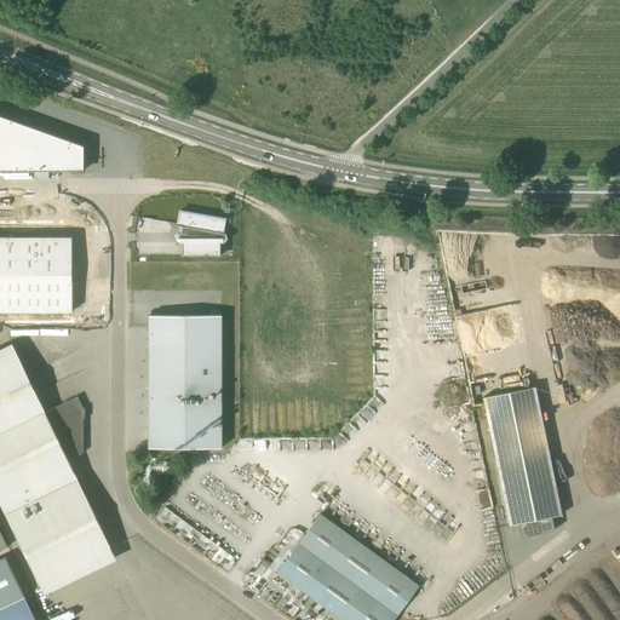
[(84,145),(0,115),(0,171),(84,171),(84,145)]
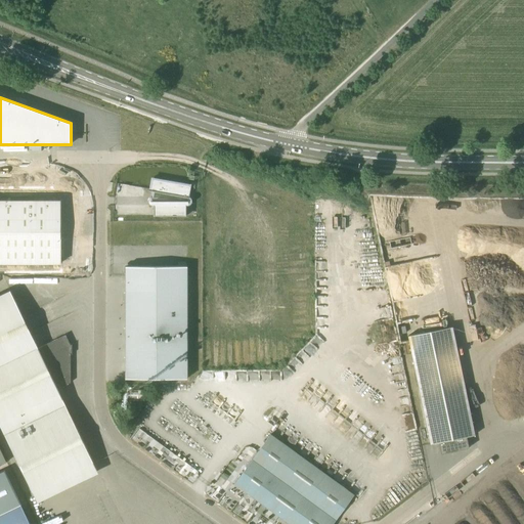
[(188,205),(189,205),(190,204),(191,203),(191,202),(191,200),(191,199),(190,198),(189,197),(190,185),(186,184),(151,179),(150,186),(149,191),(154,191),(153,198),(150,198),(149,199),(148,199),(148,201),(147,202),(148,203),(148,204),(149,205),(150,205),(151,206),(154,206),(154,216),(186,215),(186,205),(188,205)]
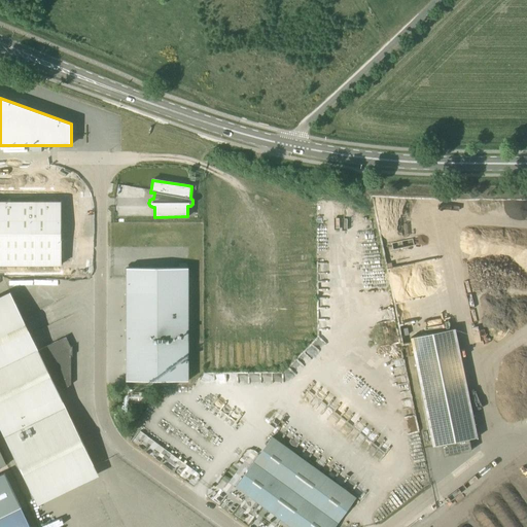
[(0,265),(62,265),(62,237),(74,237),(74,200),(76,200),(77,198),(77,196),(75,194),(73,194),(71,195),(69,191),(70,189),(69,187),(67,186),(65,186),(64,187),(63,189),(0,188),(0,265)]
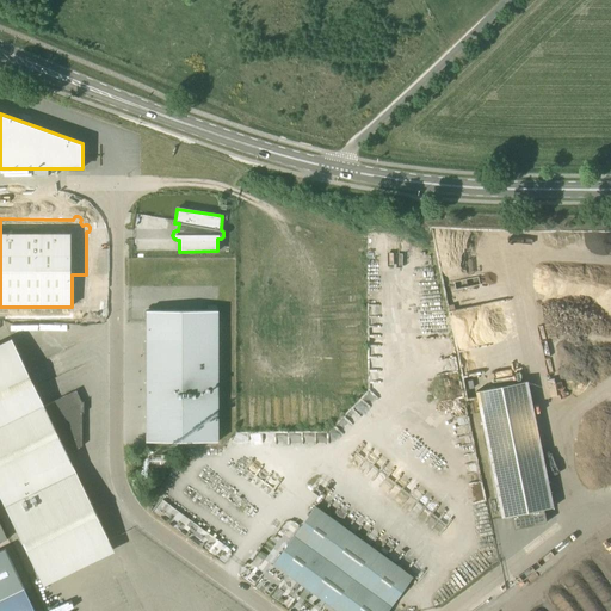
[(218,442),(218,406),(218,310),(152,310),(152,314),(147,318),(147,440),(218,442)]
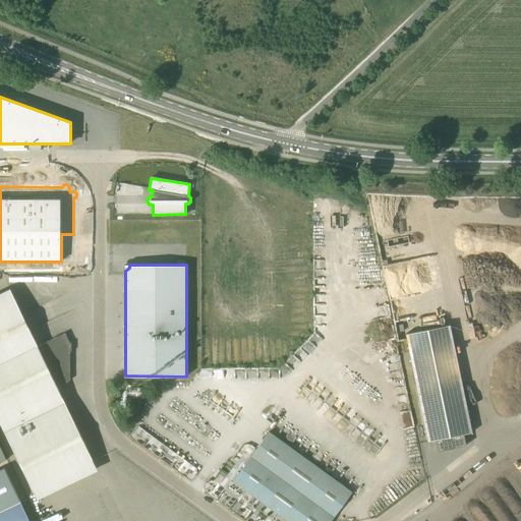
[(0,419),(33,488),(93,459),(58,387),(70,381),(70,351),(66,349),(65,346),(70,343),(65,333),(39,345),(38,343),(33,334),(15,297),(10,288),(0,292),(0,419)]
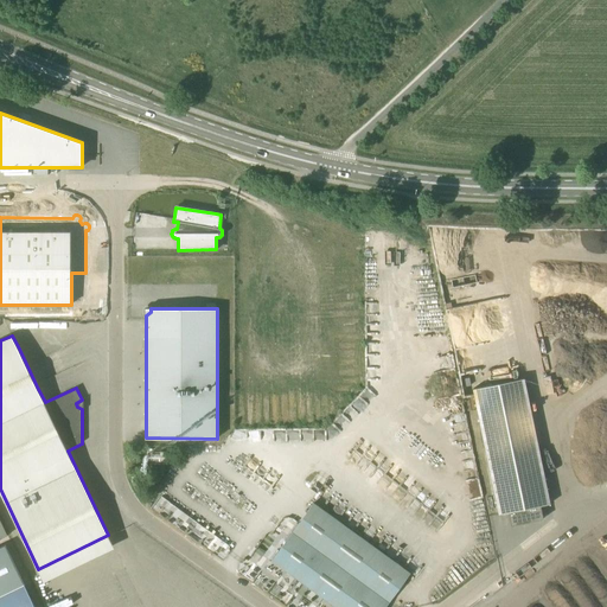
[(492,484),(544,473),(524,378),(473,389),(492,484)]
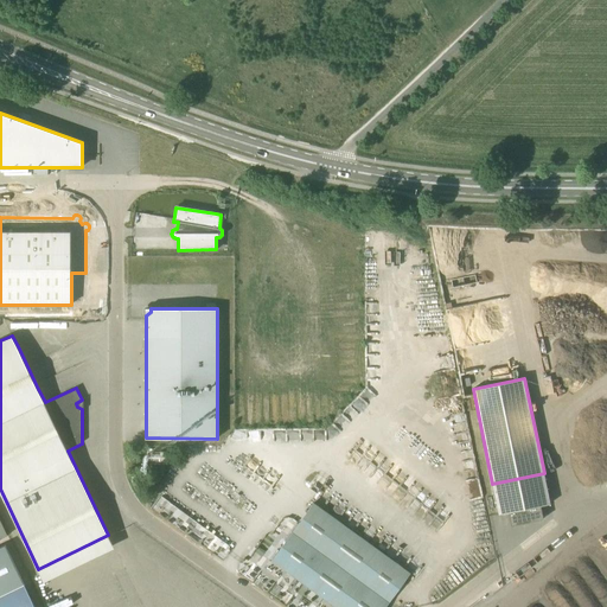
[(543,518),(541,505),(550,504),(544,473),(492,484),(499,515),(509,512),(511,525),(543,518)]
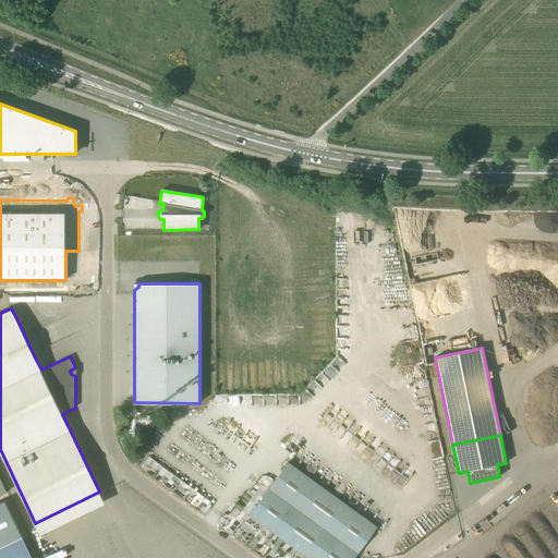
[(307,557),(354,557),(377,526),(287,462),(250,516),(307,557)]
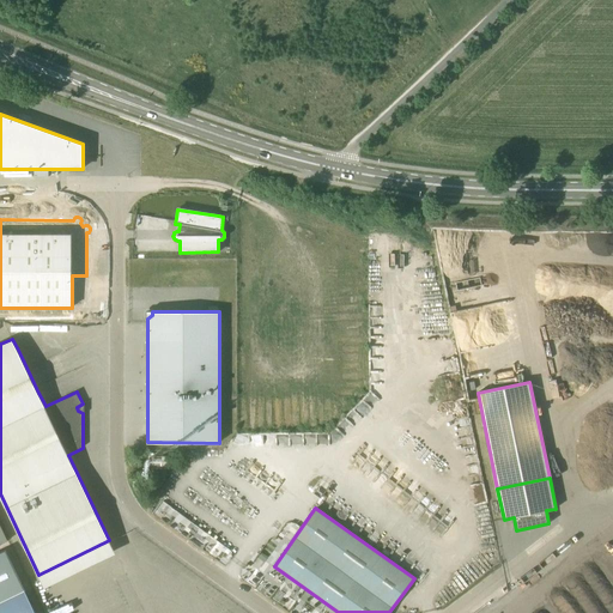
[(525,589),(538,581),(530,570),(517,578),(525,589)]
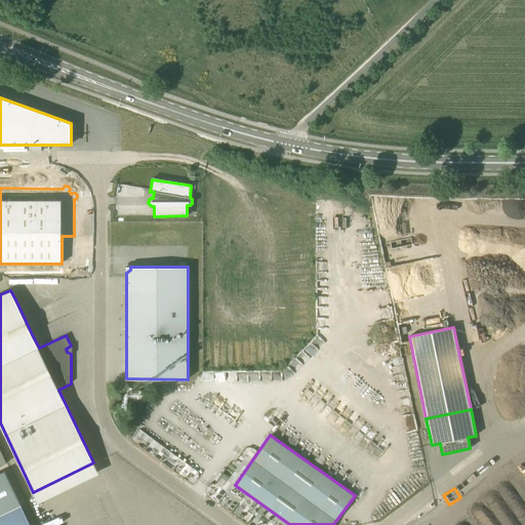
[(0,524),(30,524),(21,506),(0,515),(0,524)]
